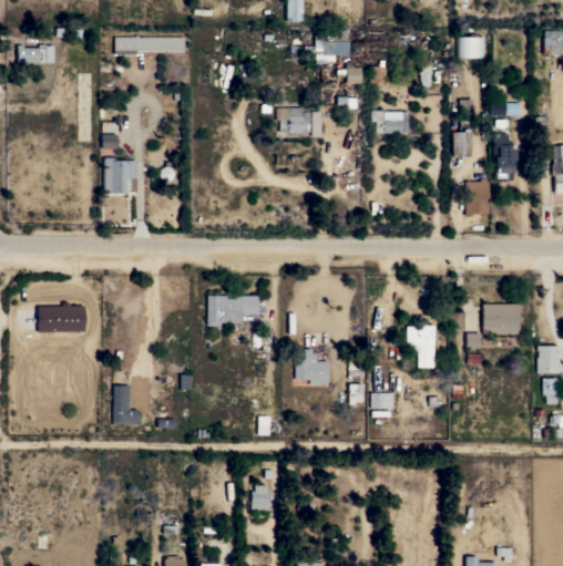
[(304,0),(304,21),(288,21),(288,0),(304,0)]
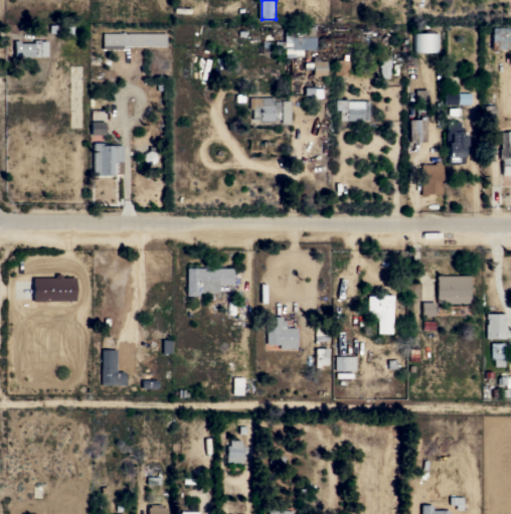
[(295,25),(295,38),(297,38),(297,27),(317,27),(317,38),(319,38),(319,50),(305,50),(305,56),(298,56),(298,58),(288,58),(288,48),(278,48),(278,42),(288,42),(288,25),(295,25)]
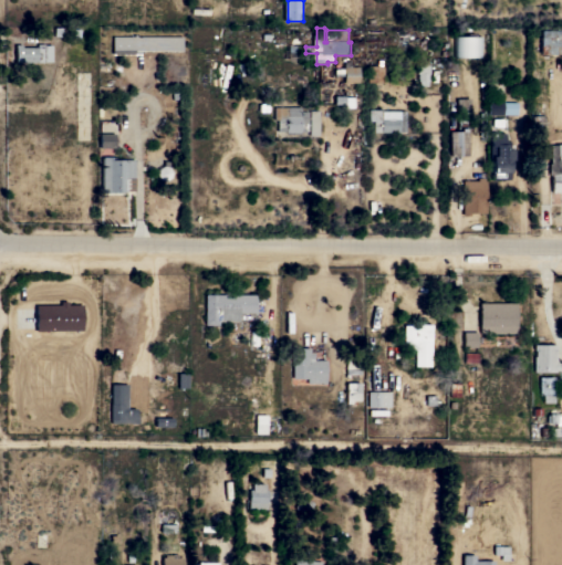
[(543,31),(561,31),(561,55),(543,55),(543,31)]
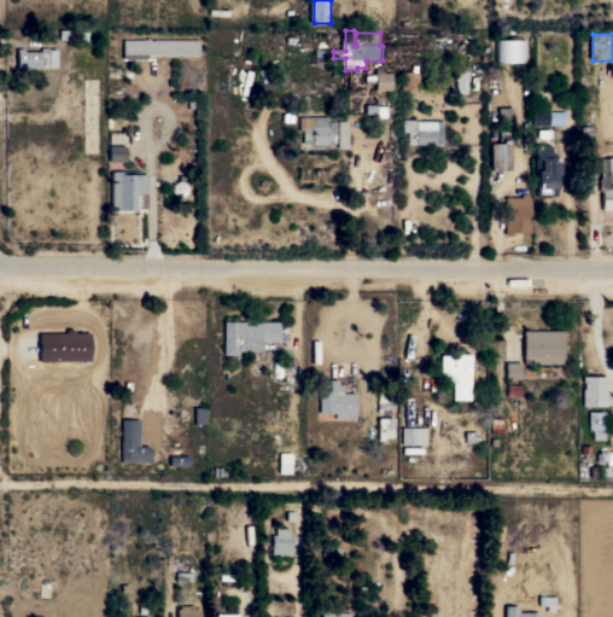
[(512,41),(512,39),(521,40),(521,41),(529,41),(529,65),(498,64),(498,40),(512,41)]
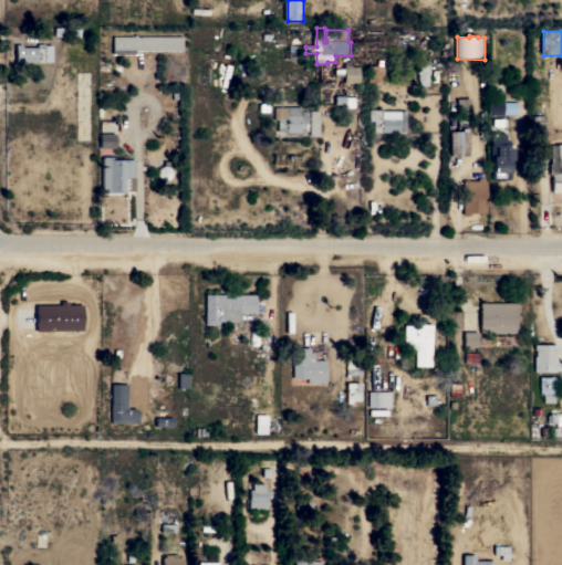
[(185,38),(185,52),(115,51),(115,38),(185,38)]
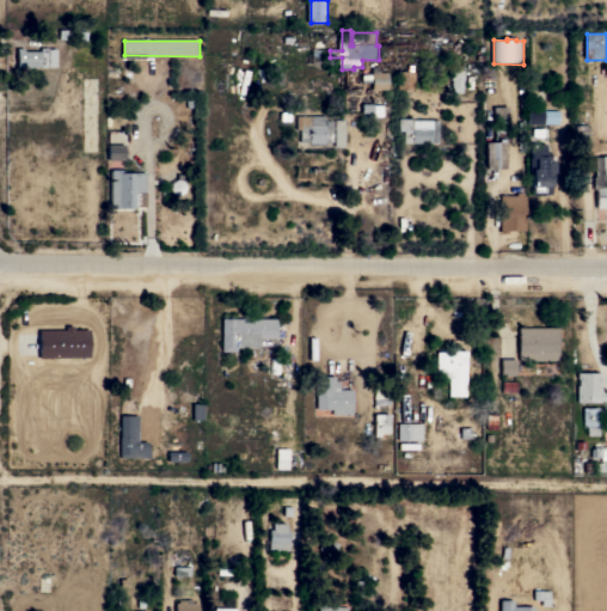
[(20,68),(20,49),(28,49),(28,53),(43,53),(43,49),(51,49),(51,50),(59,50),(59,68),(50,68),(20,68)]
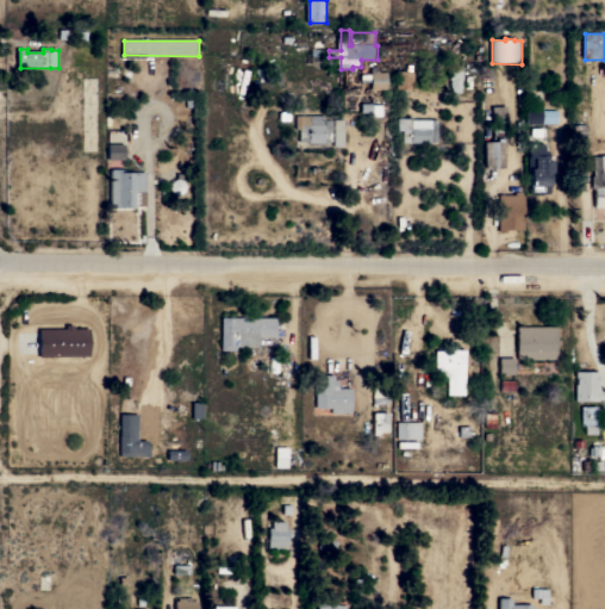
[(410,72),(410,66),(415,66),(415,72),(416,72),(416,89),(399,89),(399,72),(410,72)]
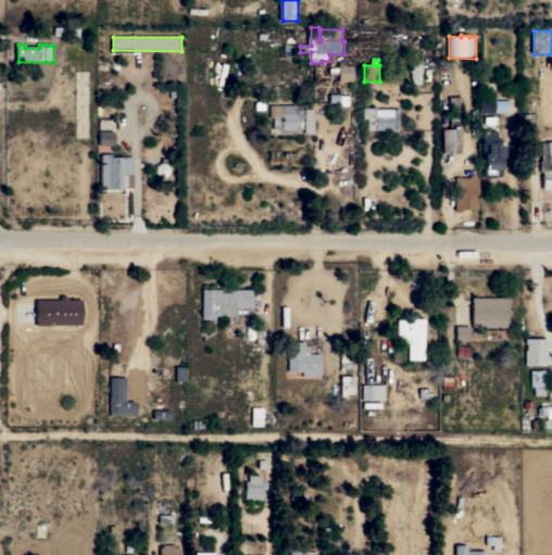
[(340,76),(331,76),(331,68),(335,68),(335,67),(340,67),(341,67),(340,62),(347,62),(348,67),(354,66),(355,82),(340,83),(340,76)]
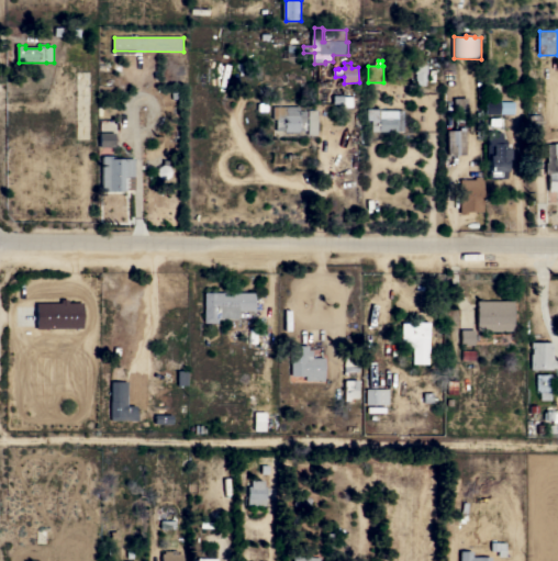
[(428,81),(427,81),(427,86),(419,86),(419,81),(417,81),(419,75),(416,75),(416,65),(421,65),(421,66),(428,66),(428,81)]
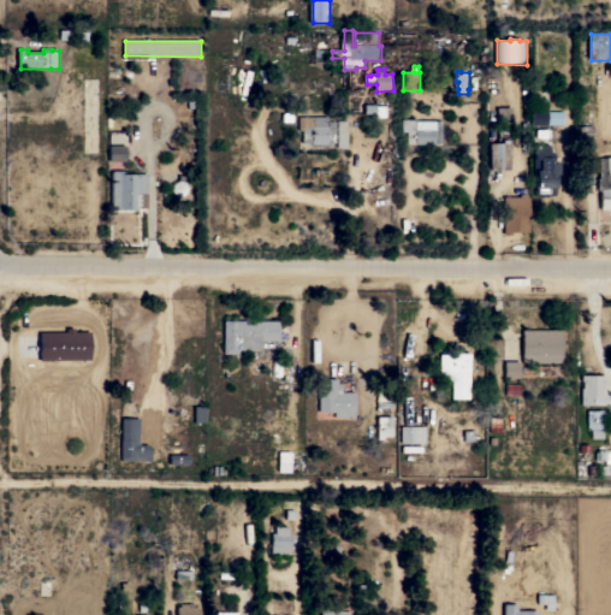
[(533,110),(535,110),(535,107),(540,107),(540,110),(550,110),(550,112),(565,112),(565,125),(550,125),(550,126),(533,126),(533,110)]
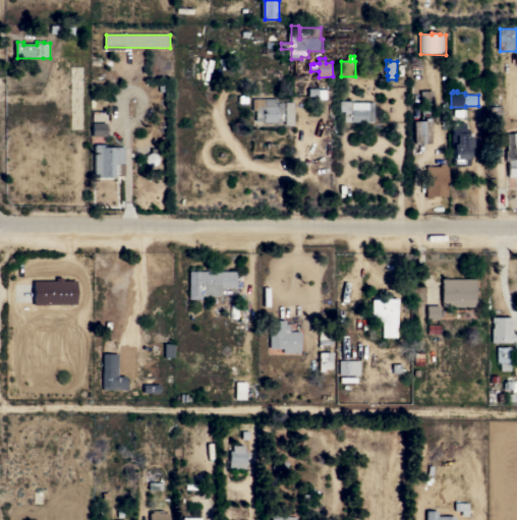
[(426,121),(426,119),(423,119),(422,92),(436,92),(437,120),(432,120),(433,145),(416,145),(415,122),(426,121)]
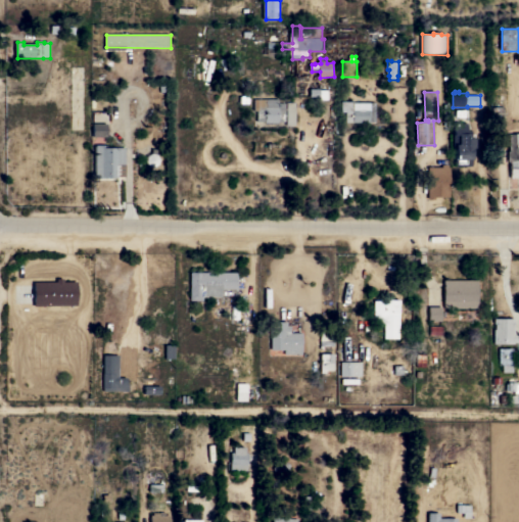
[(281,100),(281,104),(287,104),(287,123),(281,123),(281,124),(267,125),(267,122),(260,122),(260,111),(255,111),(255,100),(281,100)]
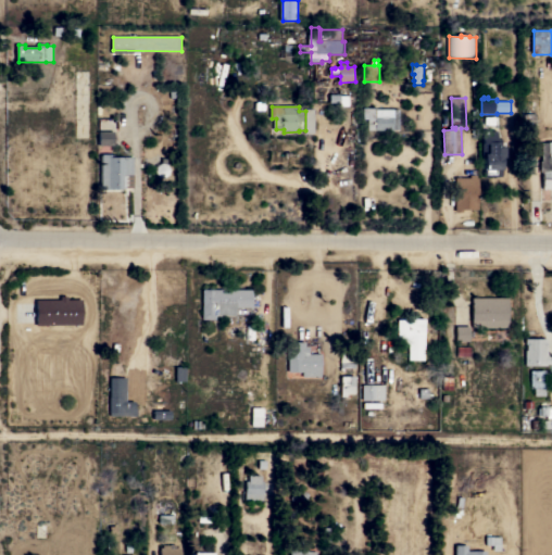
[(369,120),(365,120),(365,109),(377,109),(377,110),(401,110),(401,131),(369,130),(369,120)]
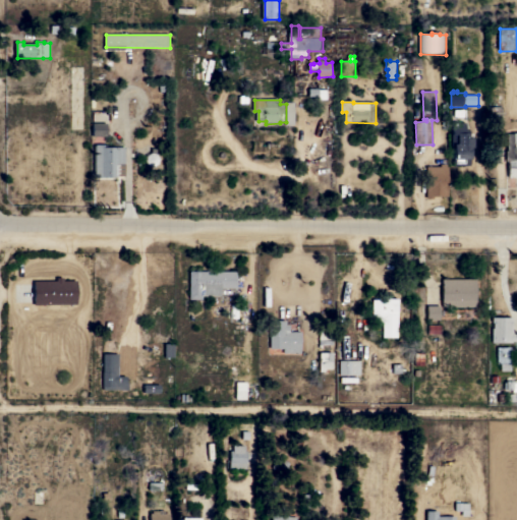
[(296,125),(287,125),(288,103),(296,103),(296,125)]
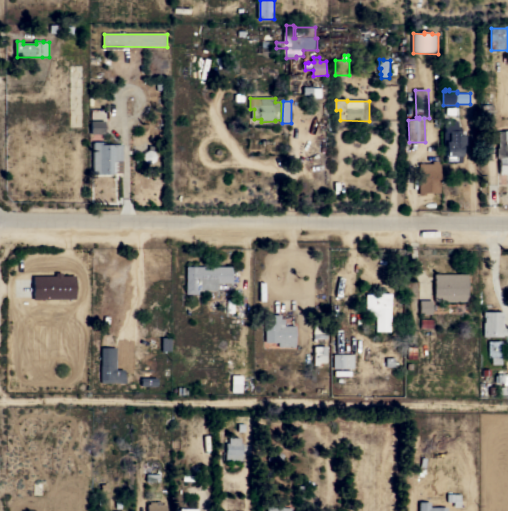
[(448,163),(447,145),(446,145),(445,121),(459,121),(459,129),(462,129),(462,132),(465,132),(465,136),(466,136),(466,146),(464,146),(464,157),(464,163),(448,163)]
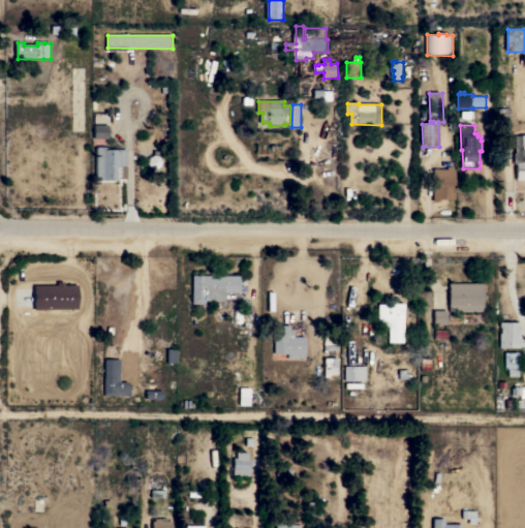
[(111,140),(96,140),(96,126),(111,126),(111,140)]
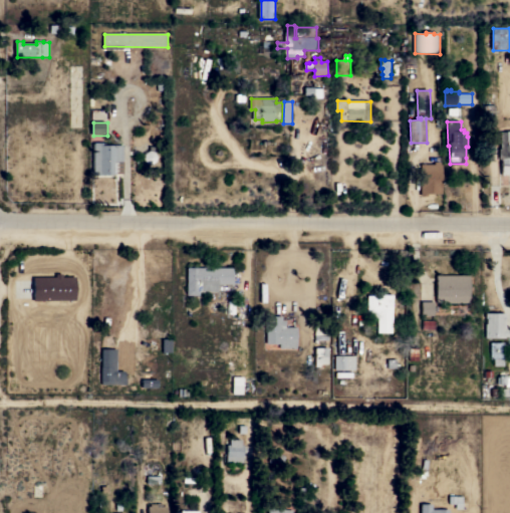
[(502,133),(507,133),(507,132),(509,132),(509,176),(503,176),(503,160),(500,160),(500,150),(502,150),(502,133)]
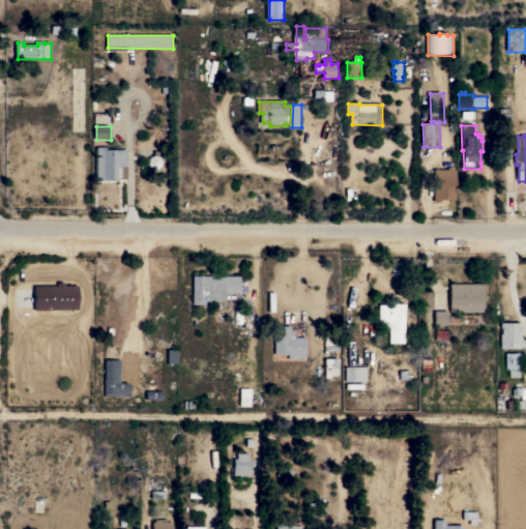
[(99,180),(98,148),(107,148),(107,151),(128,150),(129,180),(121,180),(99,180)]
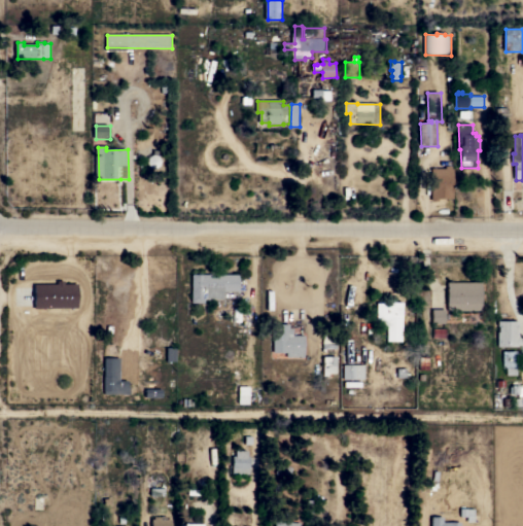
[(447,169),(447,167),(455,167),(455,200),(441,200),(441,202),(433,202),(433,169),(447,169)]
